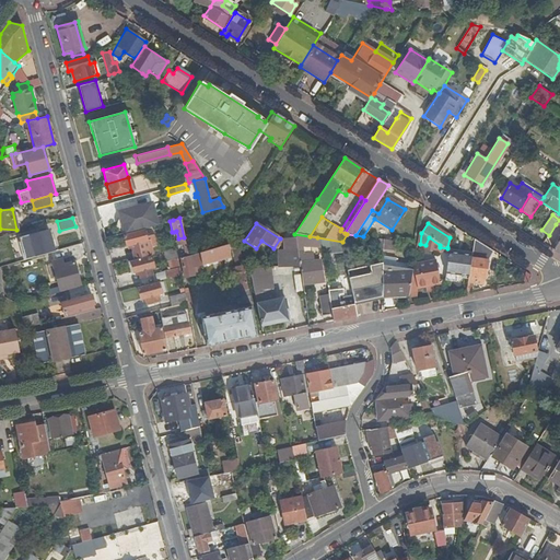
[(25,258),(55,251),(48,229),(30,233),(33,249),(24,253),(25,258)]
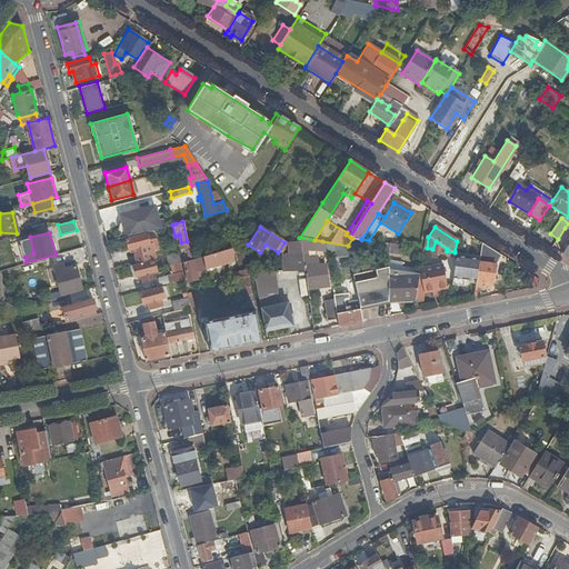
[(128,250),(132,249),(136,263),(152,258),(149,245),(148,245),(146,235),(125,240),(128,250)]
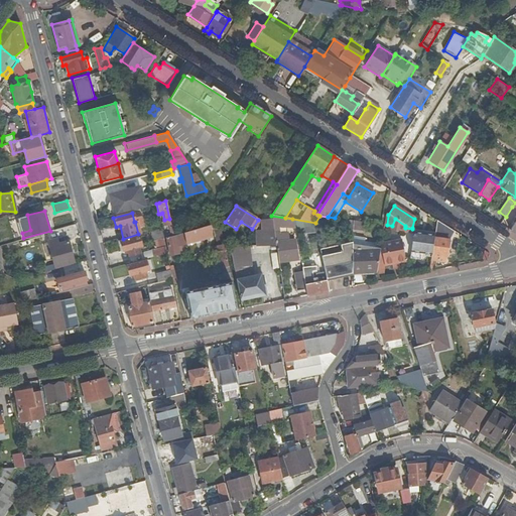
[(272,219),(275,246),(277,261),(296,258),(293,240),(287,241),(286,233),(280,234),(282,241),(277,242),(279,239),(277,225),(294,227),(294,226),(292,219),(285,218),(271,216),(272,219)]
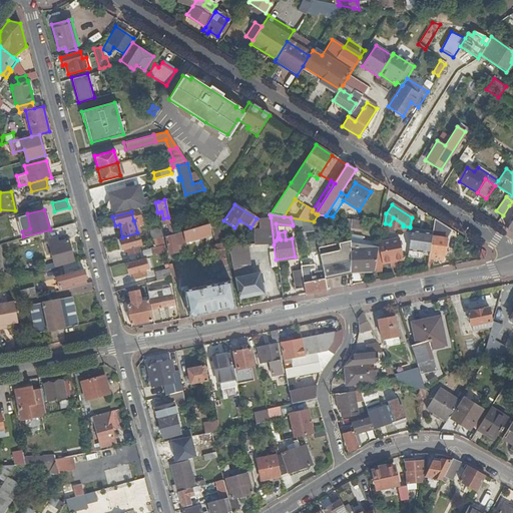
[(253,237),(268,235),(270,244),(274,244),(271,217),(259,219),(260,229),(252,231),(253,237)]
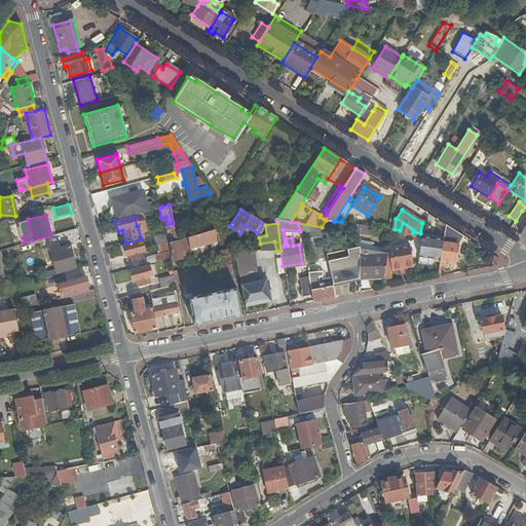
[(322,227),(298,223),(300,230),(321,234),(320,230),(322,227)]
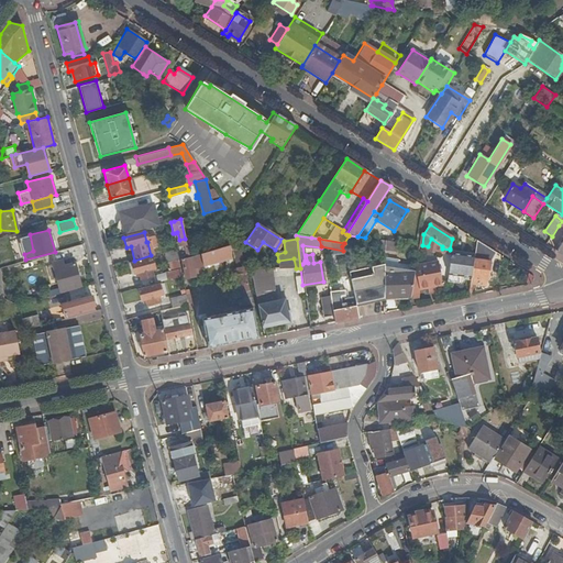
[(397,243),(385,241),(385,251),(396,253),(397,243)]
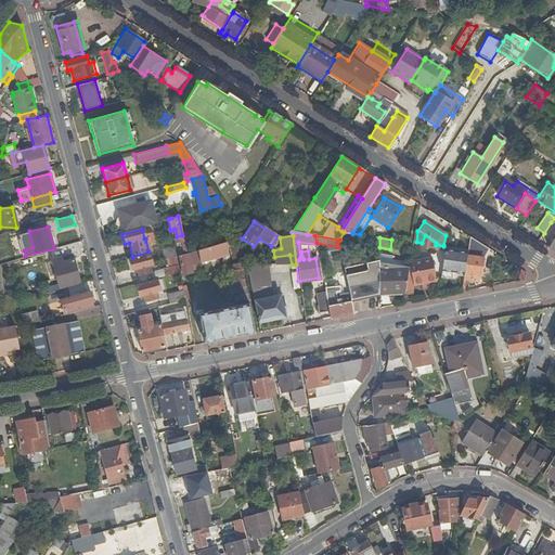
[(480,246),(468,239),(466,255),(466,257),(473,258),(474,253),(480,254),(480,246)]
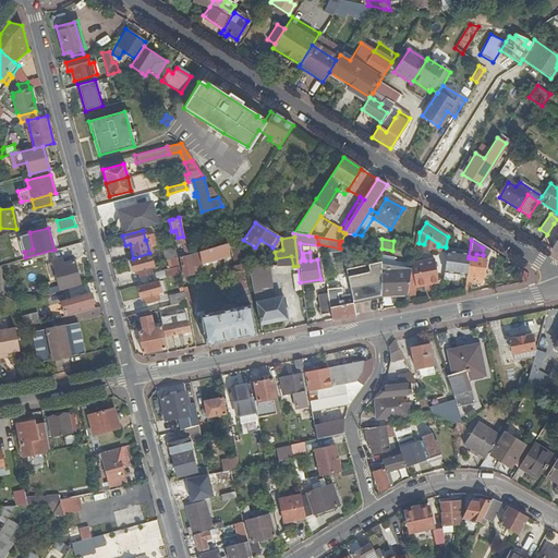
[(238,247),(237,241),(217,246),(218,253),(231,250),(238,247)]
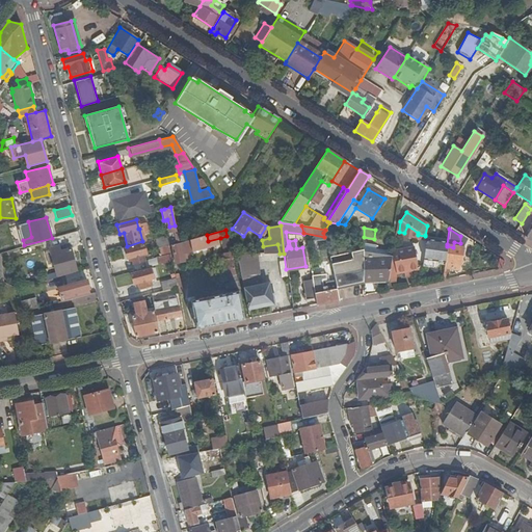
[(184,262),(184,258),(186,258),(185,255),(189,254),(191,254),(191,251),(210,246),(208,241),(207,235),(179,243),(177,235),(174,236),(175,243),(170,245),(175,264),(184,262)]
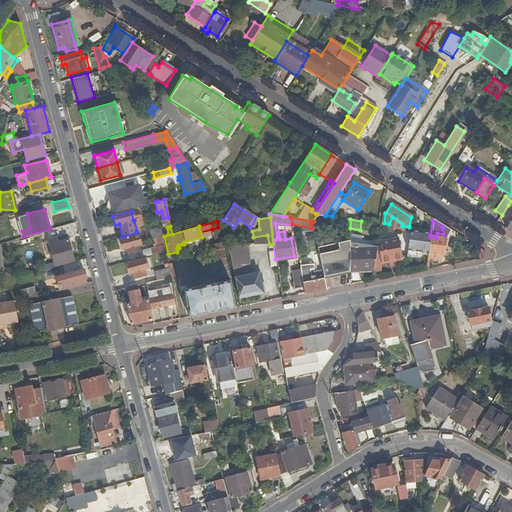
[(409,227),(408,230),(429,238),(430,237),(430,235),(409,226),(409,227)]
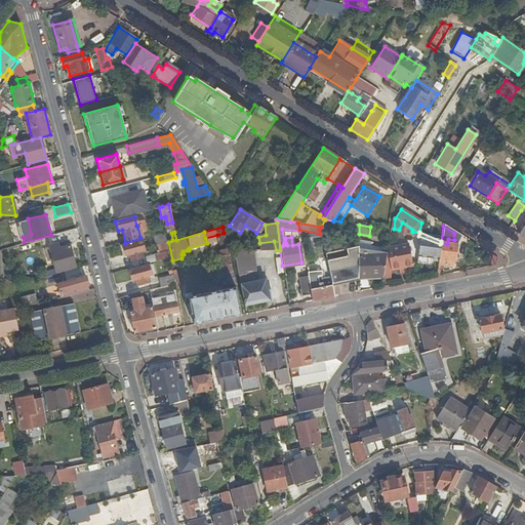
[(219,268),(220,272),(231,270),(224,233),(217,235),(220,250),(213,251),(216,268),(219,268)]
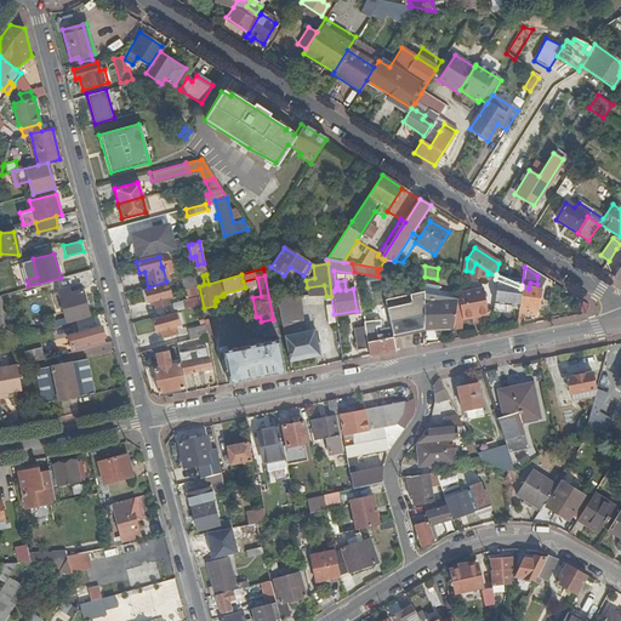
[(189,300),(182,301),(183,311),(200,306),(194,277),(182,279),(183,289),(187,288),(189,300)]
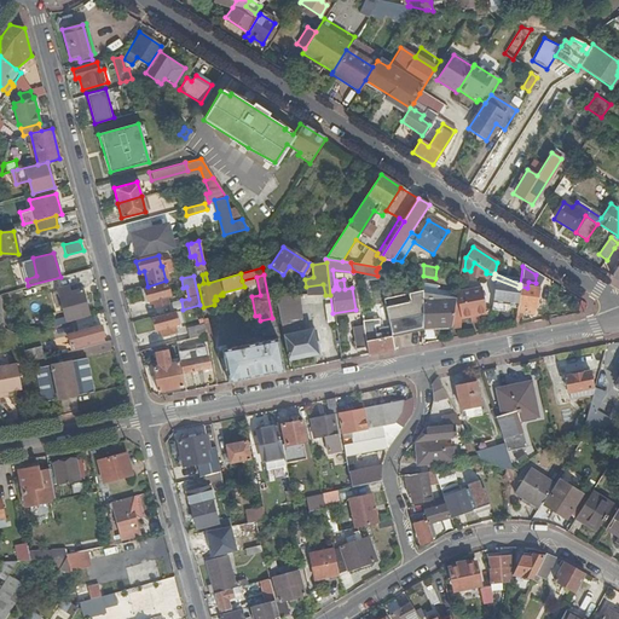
[(493,278),(493,282),(490,302),(505,306),(516,307),(516,306),(519,288),(493,278)]
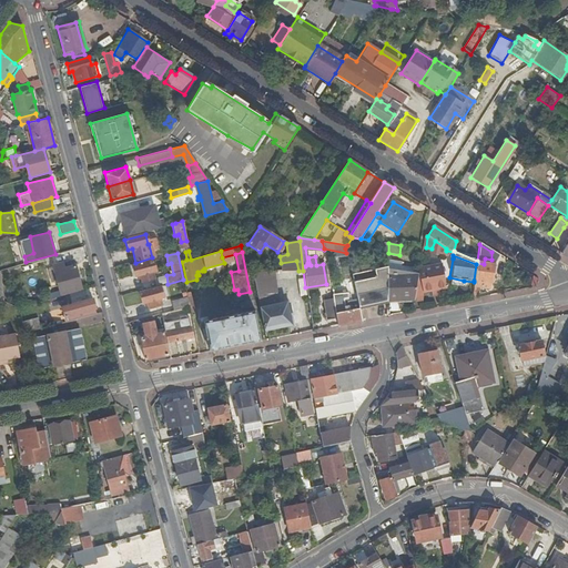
[(154,271),(152,261),(132,266),(134,276),(139,275),(141,282),(153,277),(151,272),(154,271)]
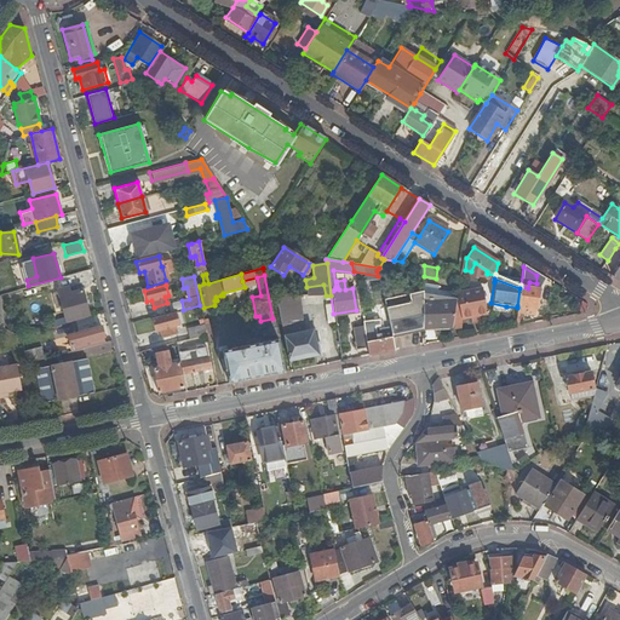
[(424,285),(424,294),(423,329),(451,327),(457,297),(457,294),(437,292),(438,287),(424,285)]
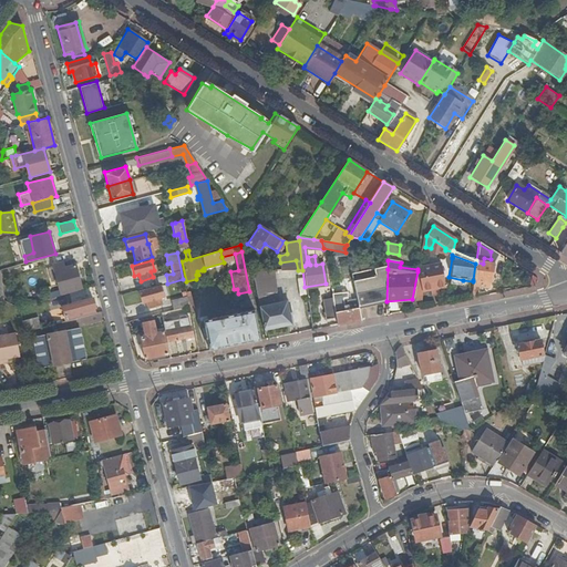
[(49,299),(82,290),(75,265),(64,268),(63,263),(53,265),(60,290),(48,294),(49,299)]
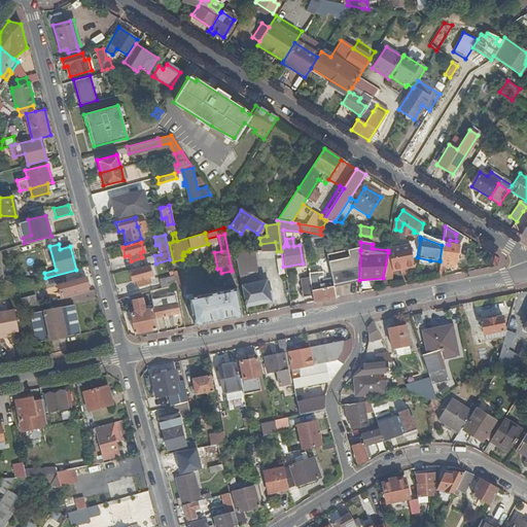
[(443,244),(442,245),(440,260),(454,264),(456,247),(449,245),(443,244)]
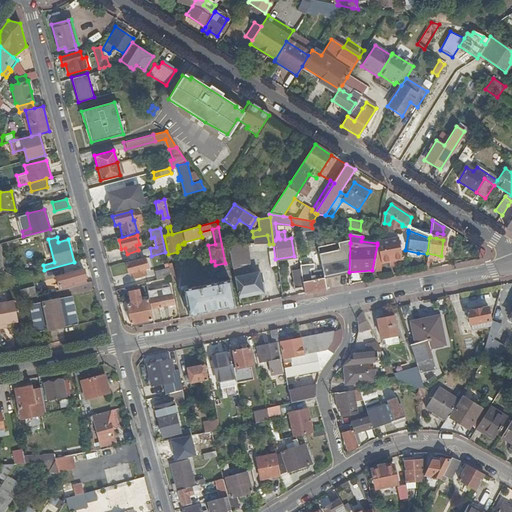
[(401,259),(396,238),(377,242),(377,243),(377,245),(381,264),(388,262),(389,267),(395,266),(394,261),(401,259)]
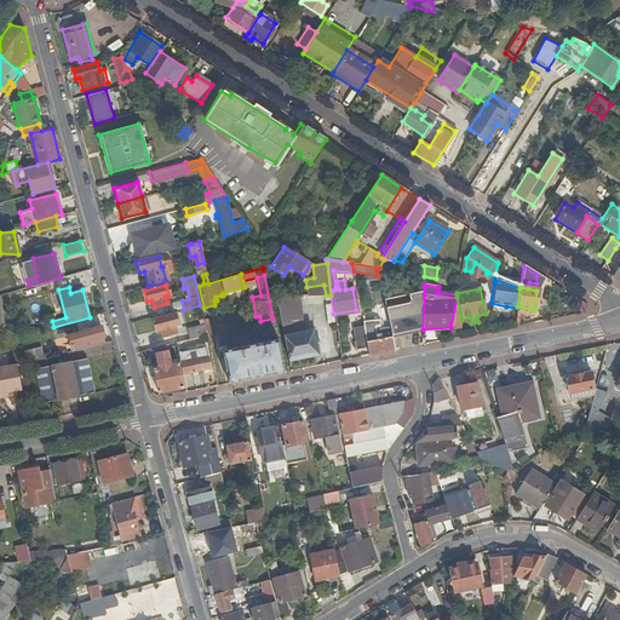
[(424,294),(384,302),(389,327),(391,336),(423,329),(424,294)]
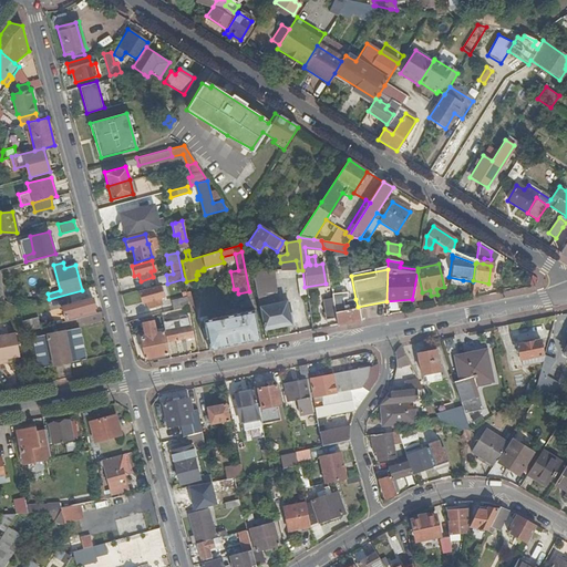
[(259,271),(251,271),(256,292),(264,291),(259,271)]
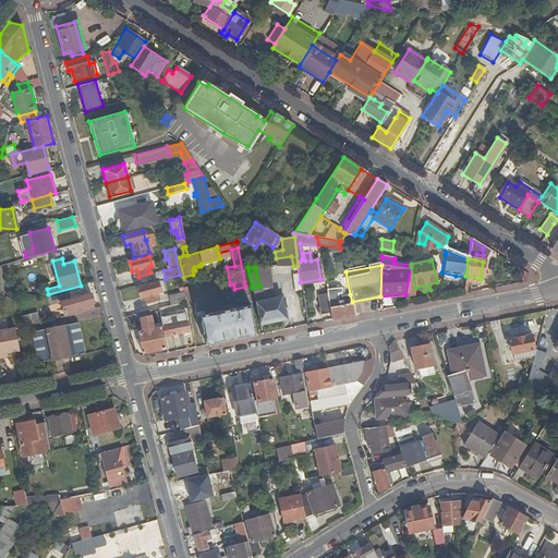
[(159,292),(156,283),(136,288),(140,298),(144,296),(146,303),(158,300),(156,293),(159,292)]
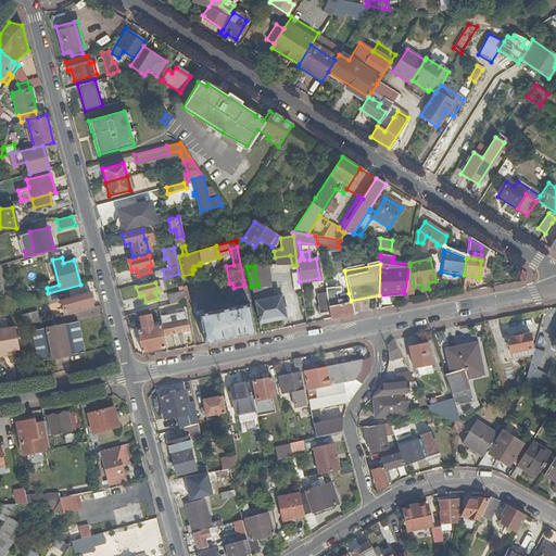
[(326,291),(326,293),(329,313),(330,319),(353,314),(351,301),(349,293),(336,297),(333,289),(326,291)]
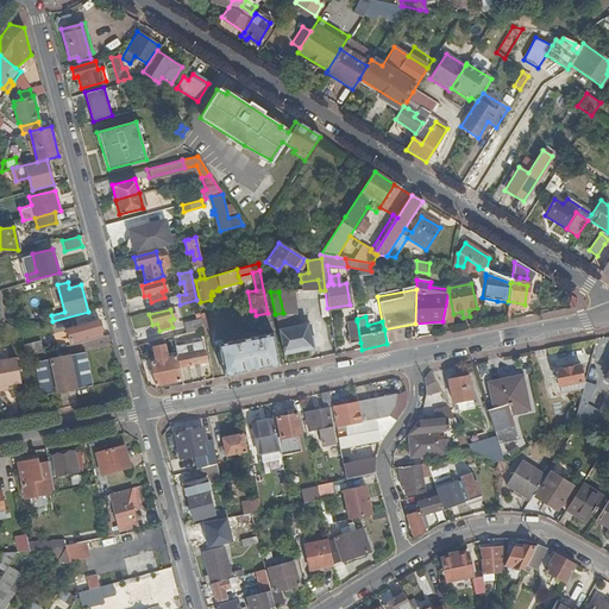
[(200,320),(184,325),(186,333),(201,328),(200,320)]
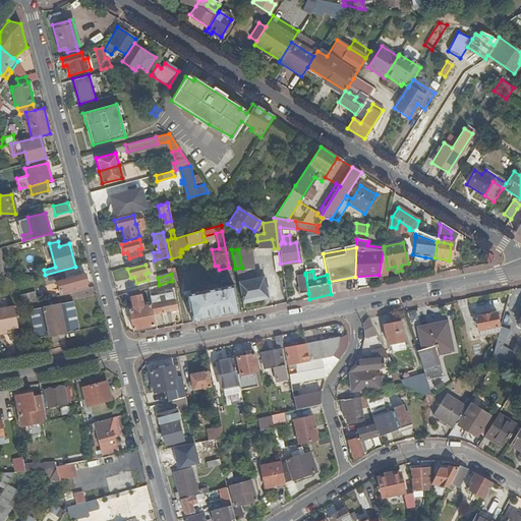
[(61,295),(90,287),(88,283),(89,283),(87,275),(58,282),(61,295)]
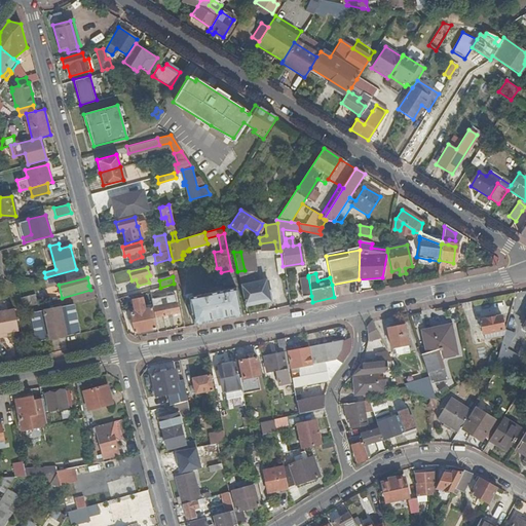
[(300,279),(303,297),(311,296),(308,277),(300,279)]
